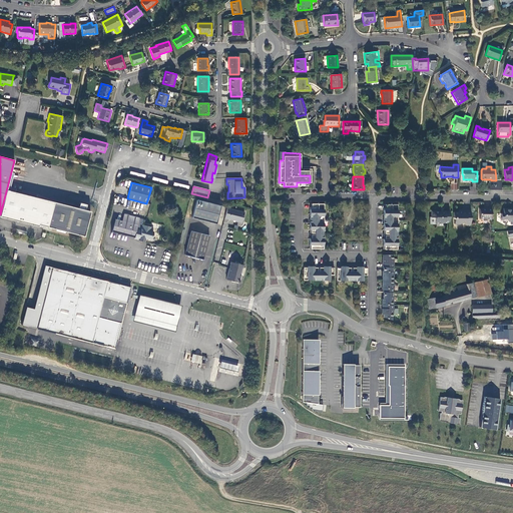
[(49,228),(56,203),(7,191),(1,215),(49,228)]
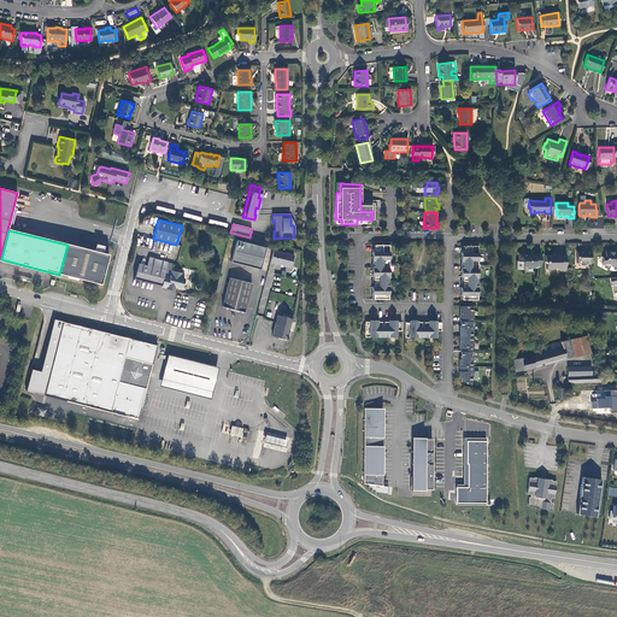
[(230,262),(260,270),(265,248),(236,240),(230,262)]
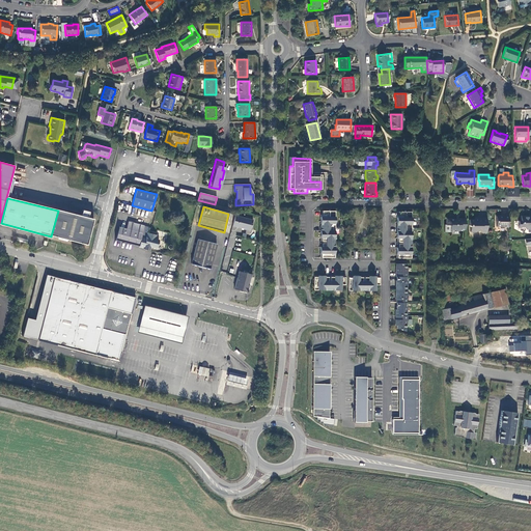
[(93,219),(58,211),(51,236),(87,245),(93,219)]
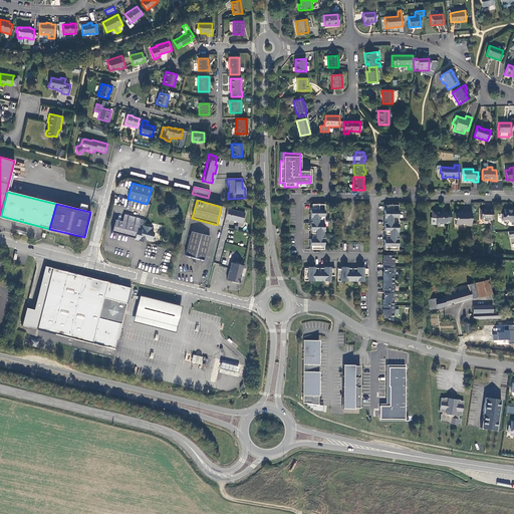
[(324,217),(324,205),(310,204),(310,208),(315,208),(315,210),(310,210),(310,217),(324,217)]
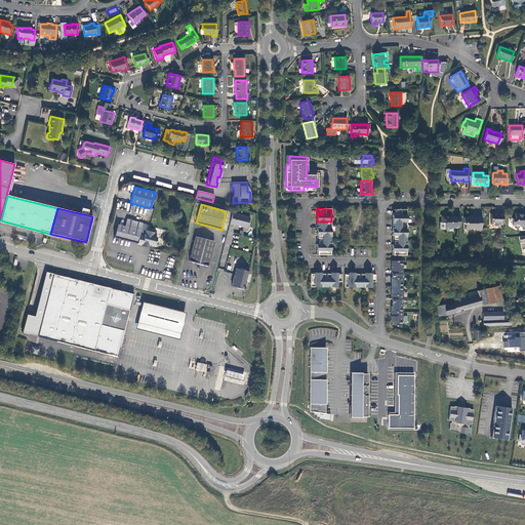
[(406,223),(406,209),(393,209),(393,213),(398,213),(398,215),(392,215),(392,223),(406,223)]
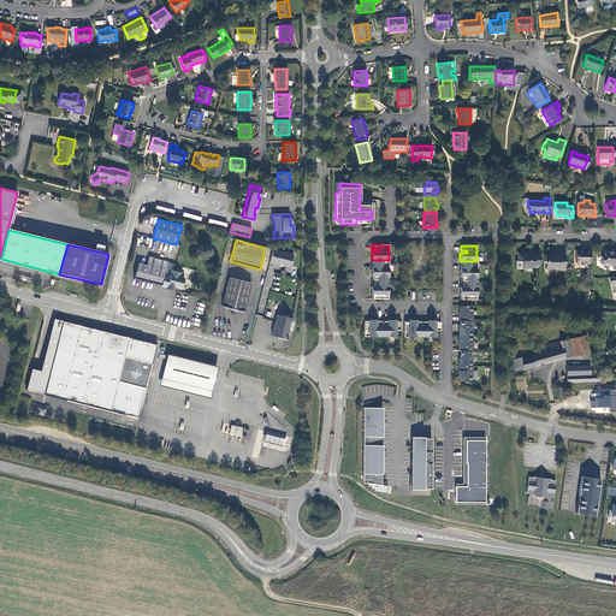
[(290,267),(292,254),(273,249),(270,262),(290,267)]
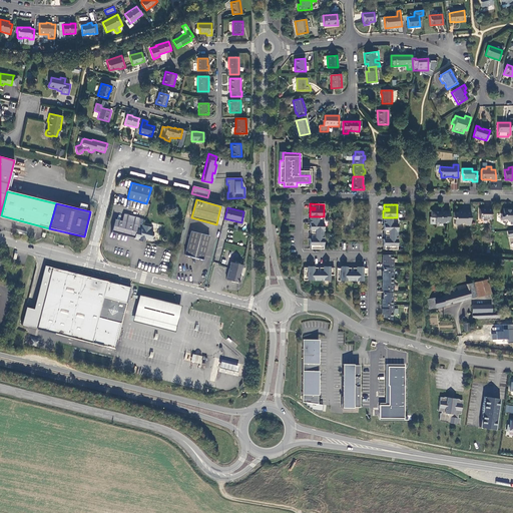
[(479,209),(479,219),(491,219),(491,208),(487,208),(487,209),(479,209)]
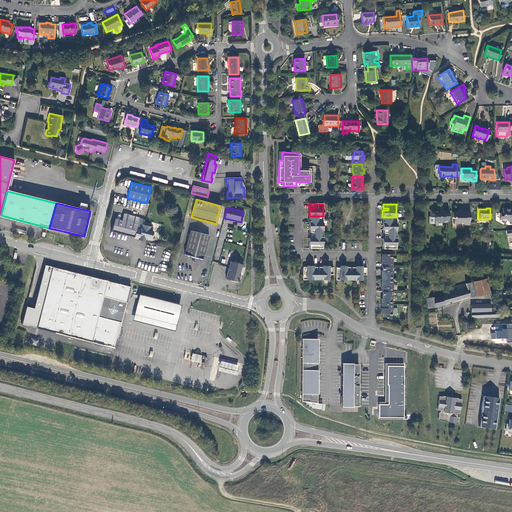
[(511,209),(511,208),(502,208),(502,213),(500,213),(500,219),(504,219),(507,221),(511,221),(511,209)]
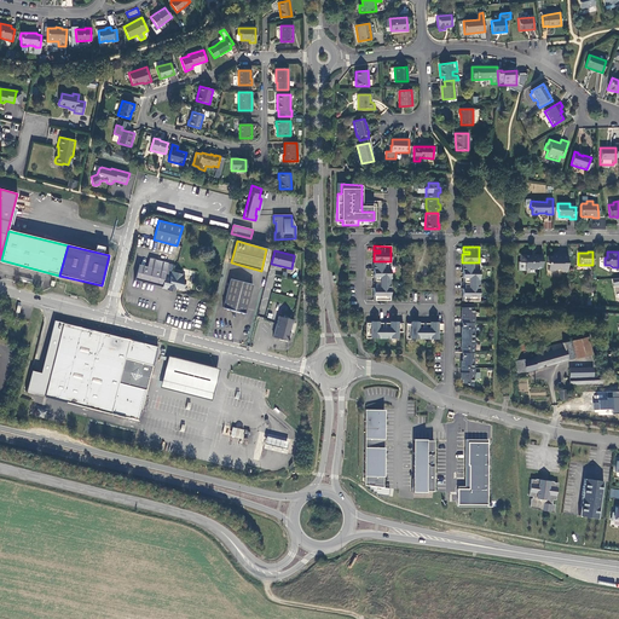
[(561,270),(561,271),(567,271),(567,254),(556,254),(556,256),(547,256),(547,264),(548,265),(548,271),(555,271),(556,270),(561,270)]
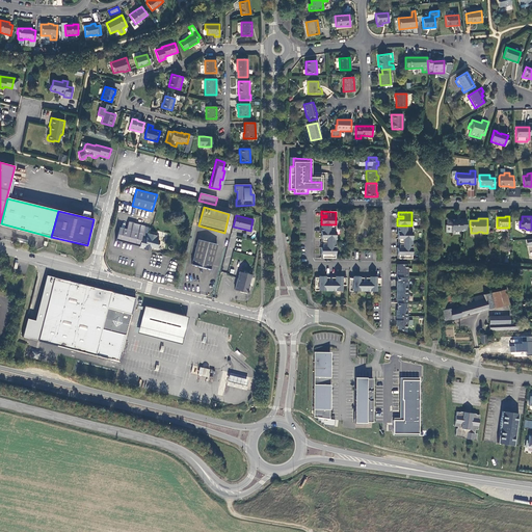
[(461,231),(466,231),(466,219),(460,219),(460,220),(457,220),(457,219),(453,220),(453,219),(447,219),(447,225),(451,225),(451,231),(456,231),(461,231)]
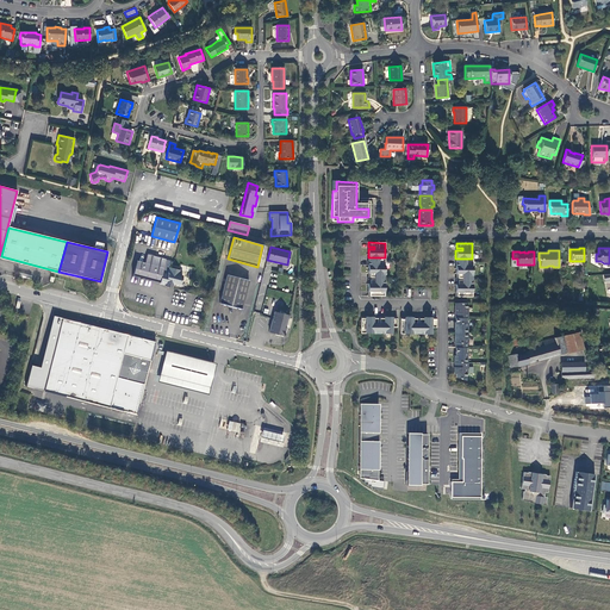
[(159,284),(165,285),(167,274),(162,272),(166,260),(147,255),(144,263),(136,261),(132,275),(160,282),(159,284)]
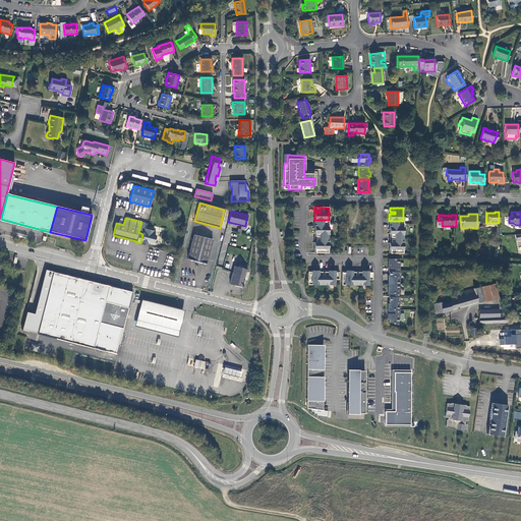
[(314,242),(313,252),(328,252),(329,220),(314,220),(314,233),(314,237),(320,237),(320,239),(314,238),(314,242)]
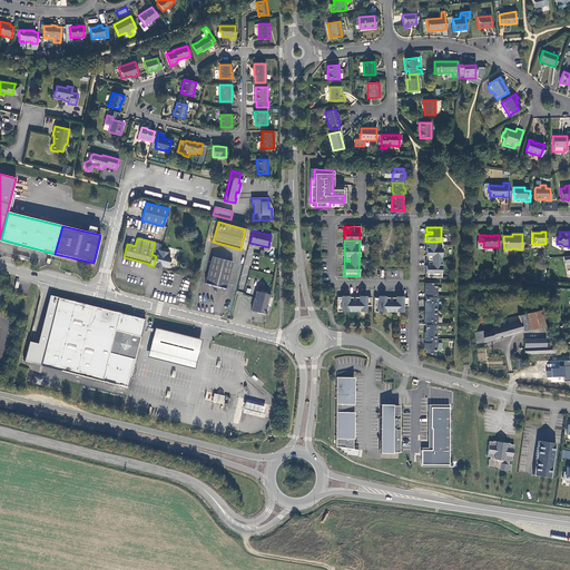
[(425,266),(425,277),(441,277),(441,242),(425,242),(425,256),(426,256),(426,261),(431,261),(431,262),(426,262),(426,266),(425,266)]
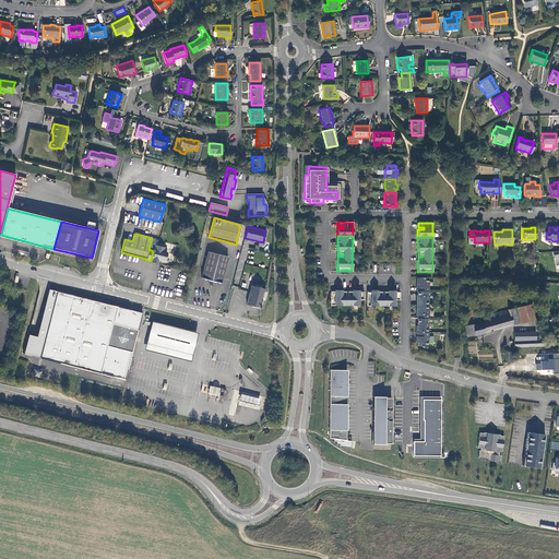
[(167,252),(163,251),(164,248),(155,245),(153,251),(151,261),(151,262),(157,263),(158,260),(165,261),(167,252)]
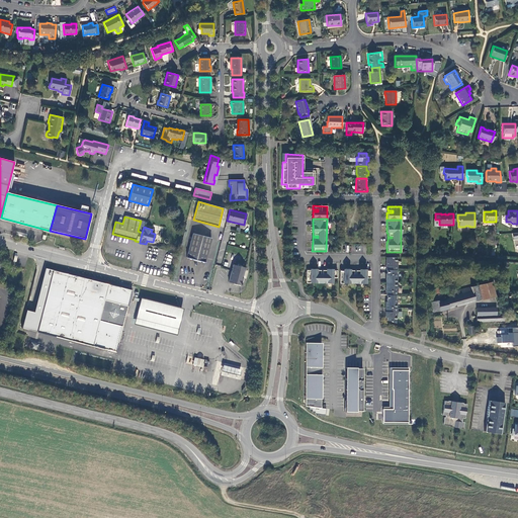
[(192,234),(186,258),(205,262),(211,238),(192,234)]
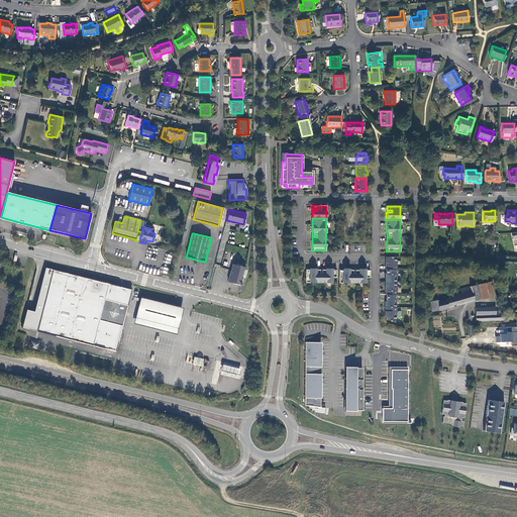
[(395,270),(397,270),(397,261),(395,261),(395,256),(387,256),(387,262),(385,262),(385,266),(386,266),(386,270),(395,270)]
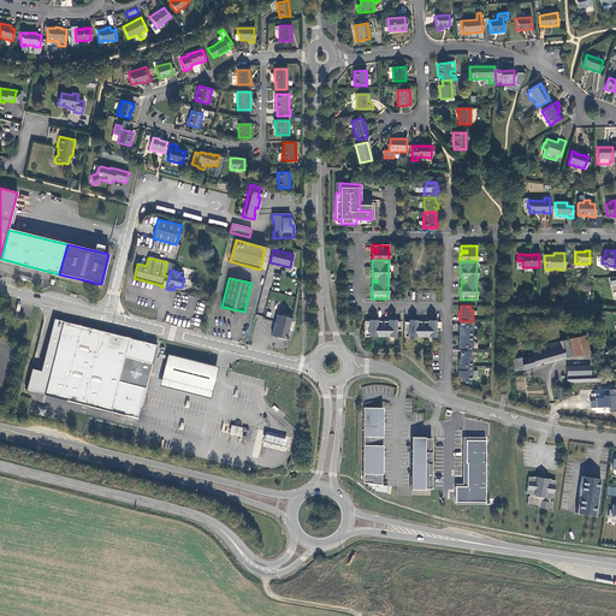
[(277,314),(272,336),(284,338),(286,337),(289,331),(290,331),(292,321),(291,320),(291,319),(277,314)]
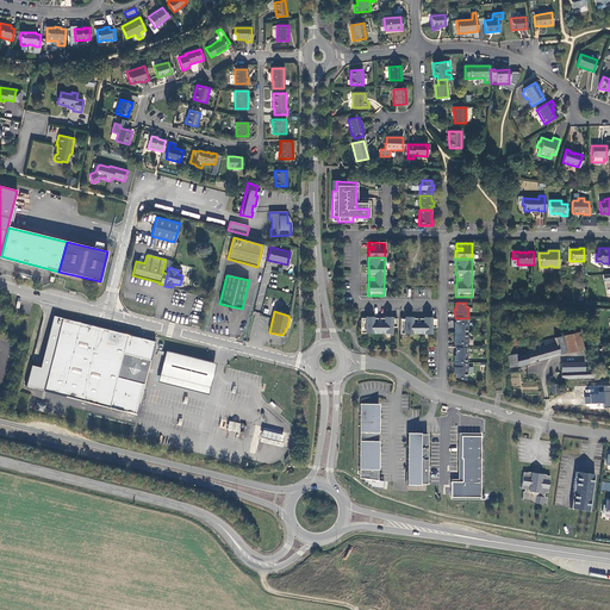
[(361,334),(392,334),(392,328),(396,328),(397,328),(397,317),(379,317),(379,323),(378,323),(378,317),(361,317),(361,334)]
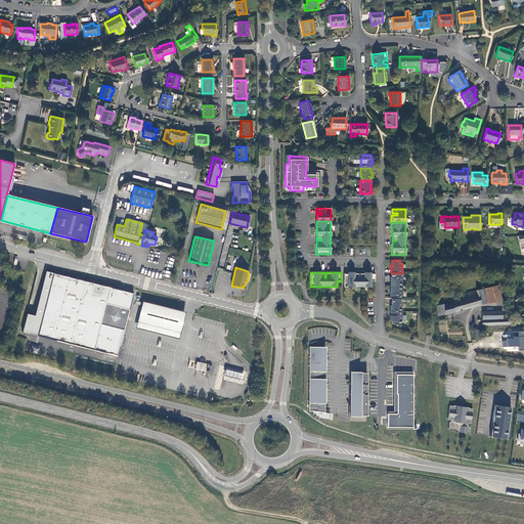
[(344,287),(370,287),(370,281),(375,281),(375,272),(360,272),(359,278),(358,278),(358,272),(344,272),(344,287)]
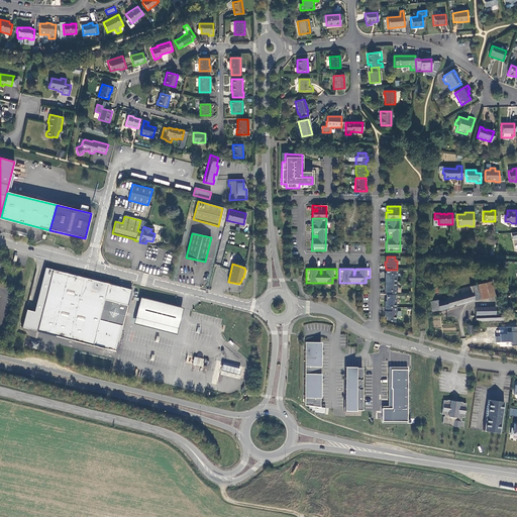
[(116,351),(121,330),(128,301),(115,297),(118,286),(53,270),(49,282),(45,281),(43,291),(47,292),(40,320),(87,331),(84,343),(116,351)]
